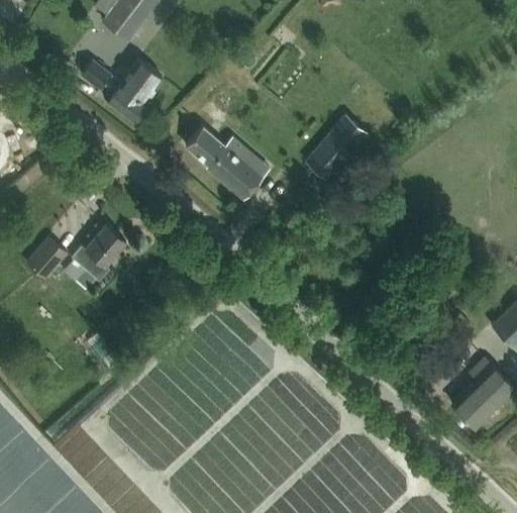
[(21,30),(36,9),(22,0),(11,0),(0,16),(21,30)]
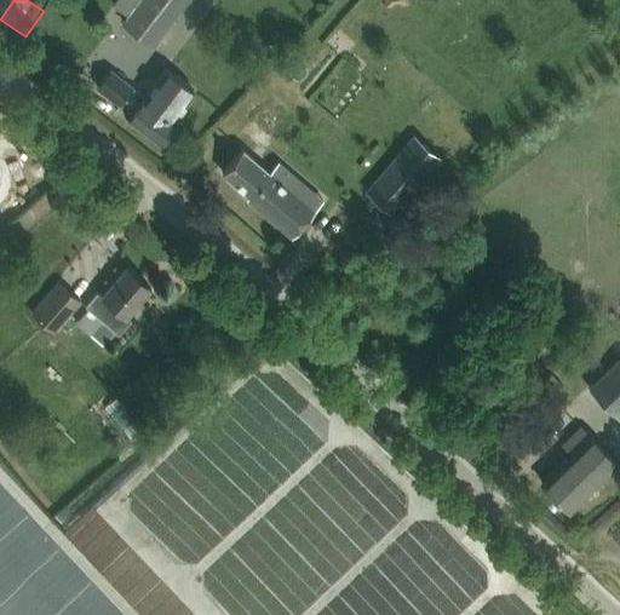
[(142,0),(121,28),(153,51),(190,0),(142,0)]
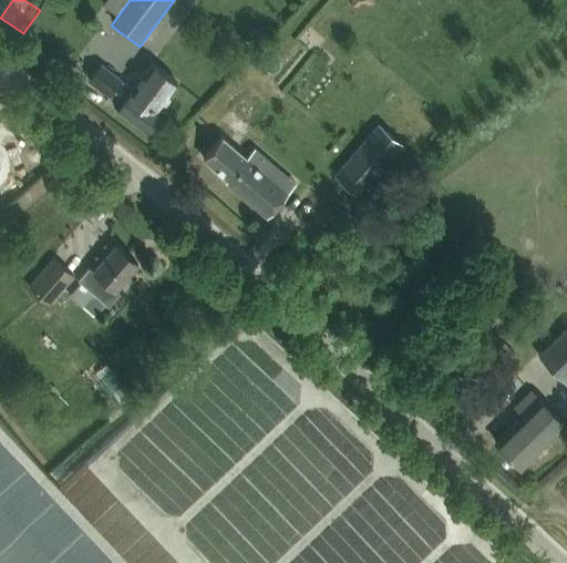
[(177,88),(160,74),(151,68),(133,92),(101,68),(89,83),(109,99),(105,103),(146,135),(162,115),(160,112),(177,88)]
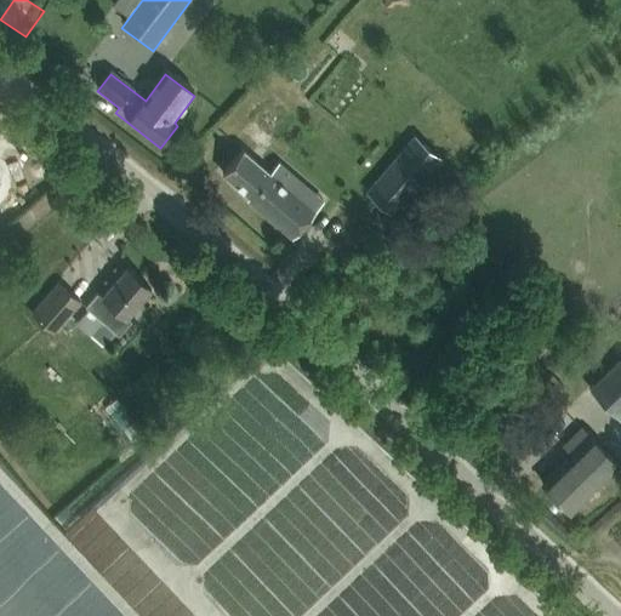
[(412,137),(365,193),(391,215),(438,159),(412,137)]
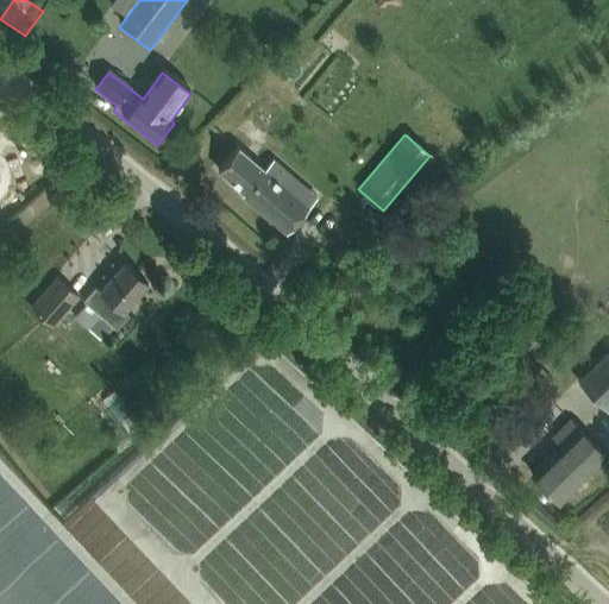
[(299,161),(313,176),(324,167),(309,151),(299,161)]
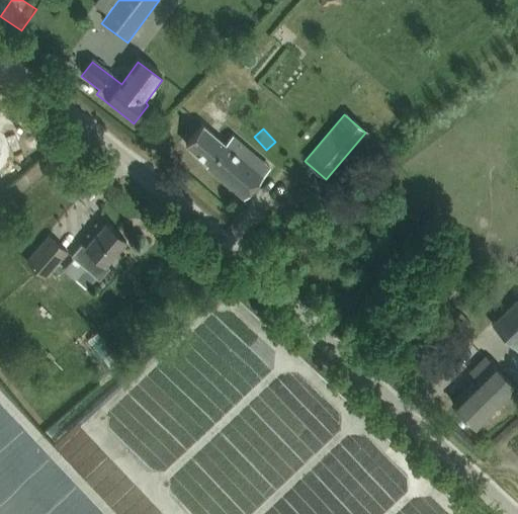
[(202,130),(186,148),(208,167),(206,169),(243,201),(263,178),(239,157),(246,149),(233,138),(225,148),(214,140),(202,130)]
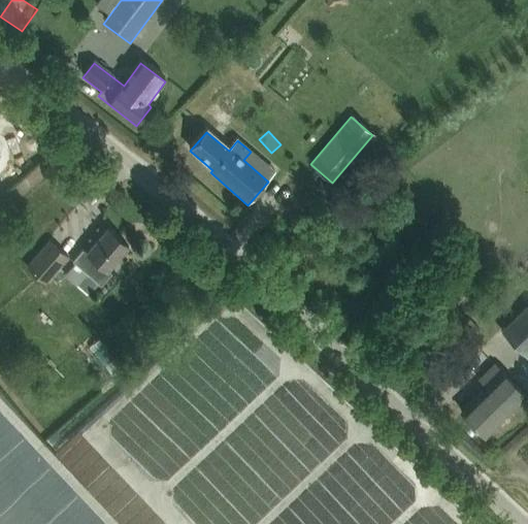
[(111,275),(108,272),(114,265),(128,249),(107,231),(94,247),(87,256),(84,253),(73,265),(100,288),(111,275)]
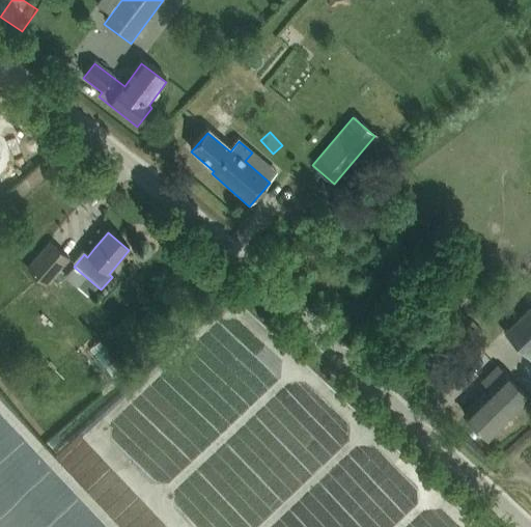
[(46,288),(67,261),(50,246),(27,273),(46,288)]
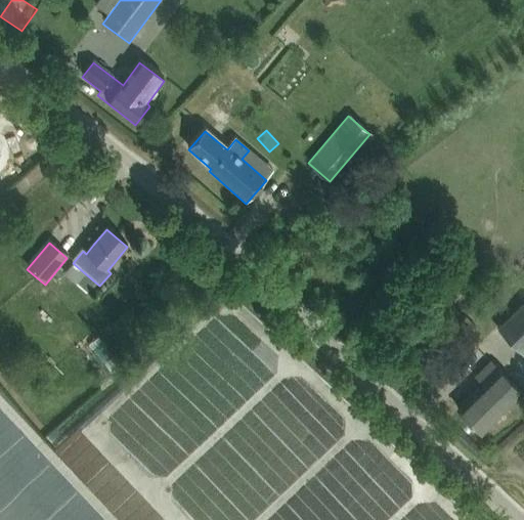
[(523,357),(523,305),(499,331),(523,357)]
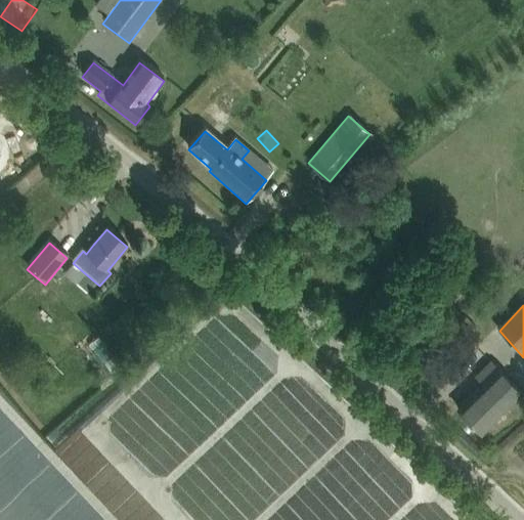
[(452,322),(443,332),(460,347),(469,338),(452,322)]
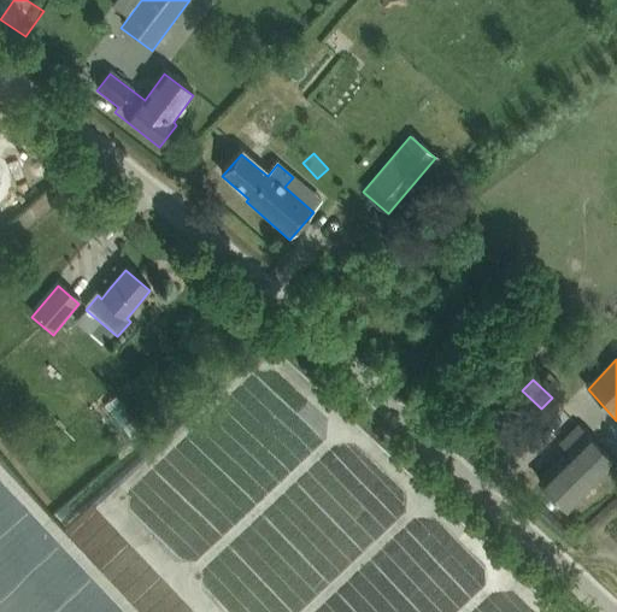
[(566,511),(583,494),(612,464),(577,429),(562,447),(569,454),(539,483),(554,499),(553,500),(556,502),(557,501),(566,511)]
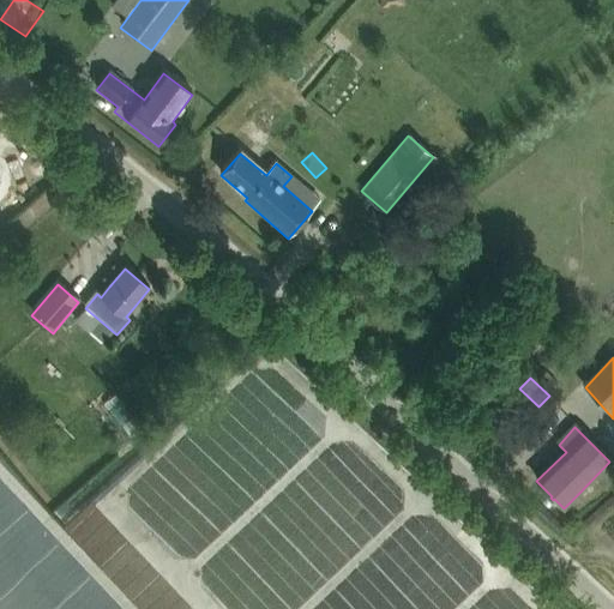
[(215,595),(228,595),(228,574),(215,574),(215,595)]
